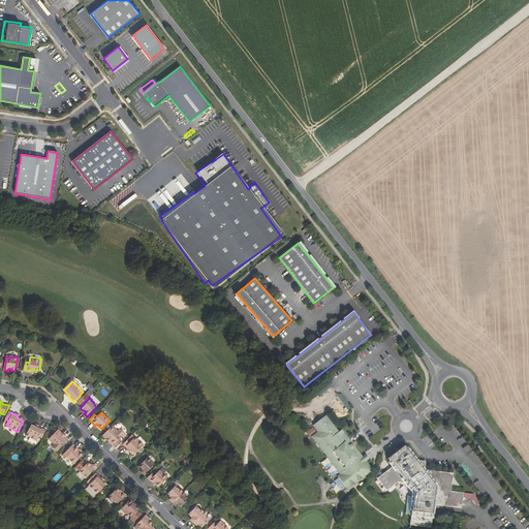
[(321,418),(331,430),(335,428),(325,415),(321,418)]
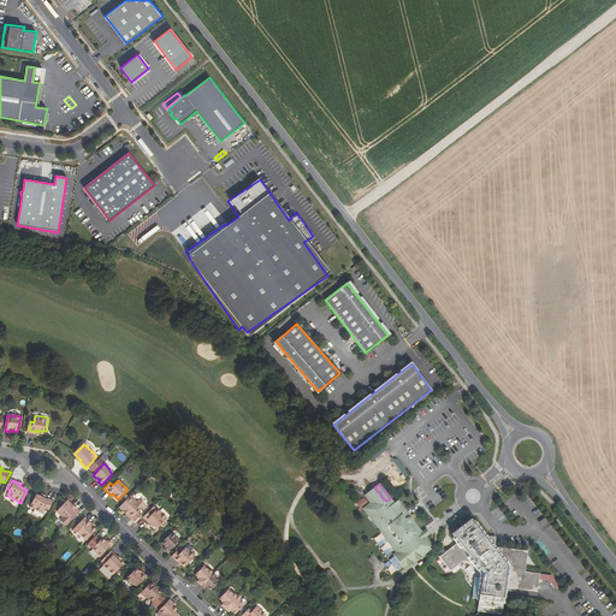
[(371,504),(363,509),(396,552),(394,555),(395,557),(403,568),(432,546),(425,537),(428,534),(425,531),(422,533),(404,510),(386,502),(385,501),(374,487),(363,496),(371,504)]
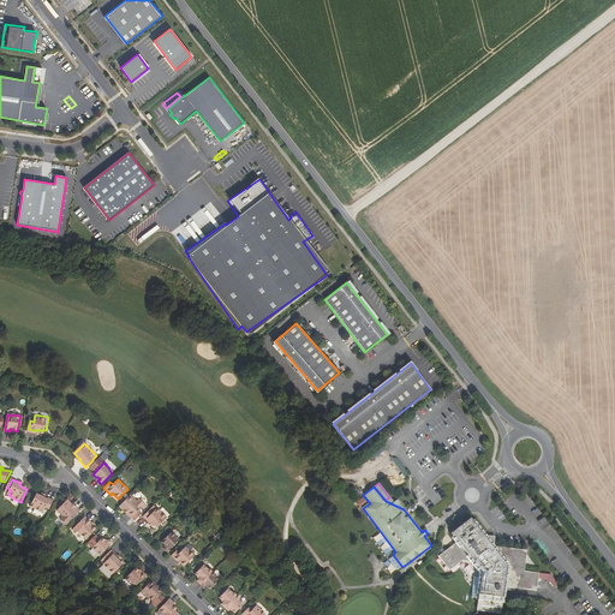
[(30,506),(42,513),(46,508),(49,509),(54,501),(46,496),(45,497),(41,496),(37,494),(30,506)]
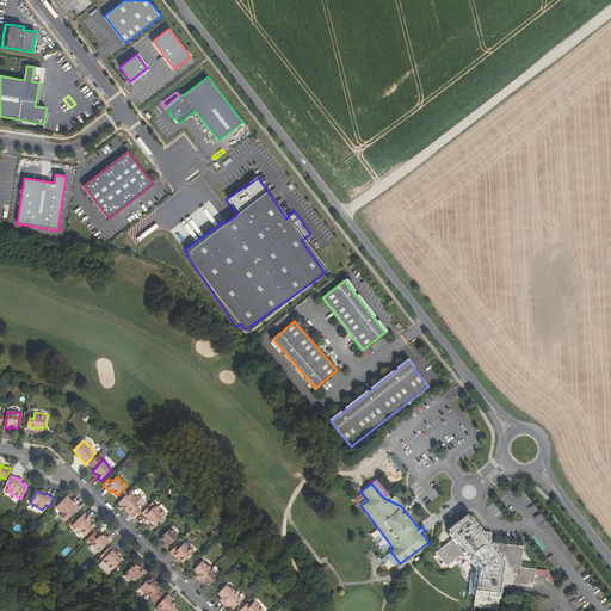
[(129,511),(127,512),(130,516),(131,516),(134,518),(141,511),(137,508),(144,501),(139,495),(135,499),(129,493),(119,504),(125,510),(127,508),(129,511)]
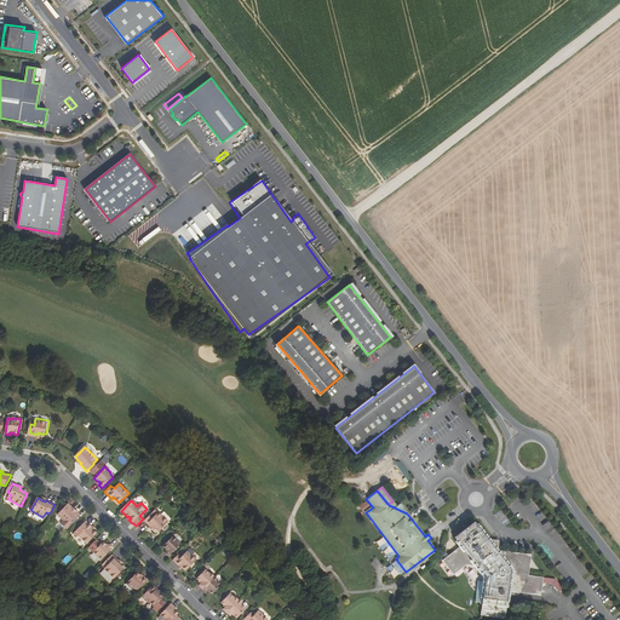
[(400,504),(396,506),(392,501),(388,504),(389,505),(407,514),(400,504)]
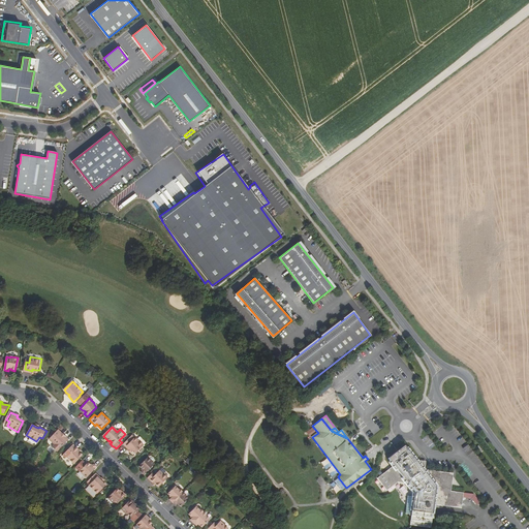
[(49,439),(54,444),(52,447),(57,452),(68,440),(65,437),(64,438),(62,437),(63,436),(58,430),(49,439)]
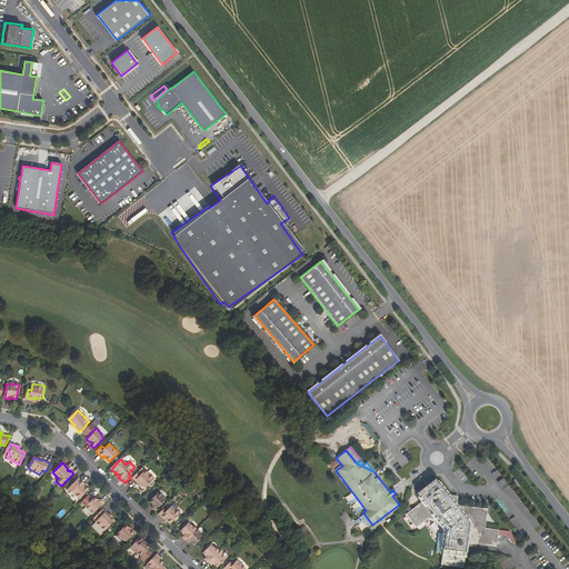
[(140,482),(142,485),(146,488),(155,479),(146,470),(142,473),(139,470),(132,478),(139,483),(140,482)]
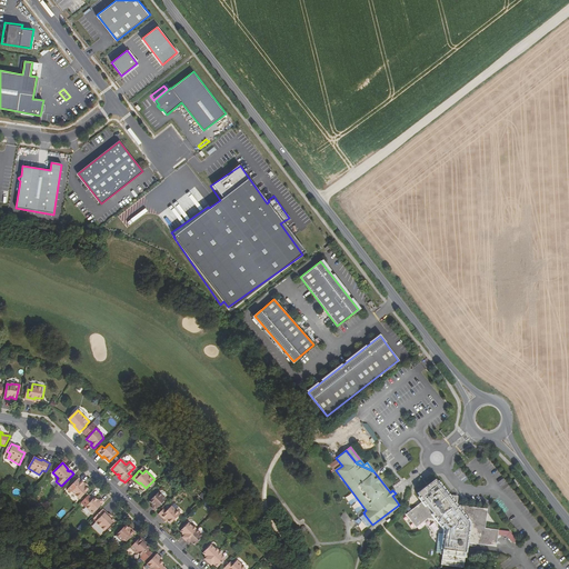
[(71,491),(80,499),(89,490),(86,487),(83,486),(85,483),(79,478),(73,483),(68,490),(70,492),(71,491)]
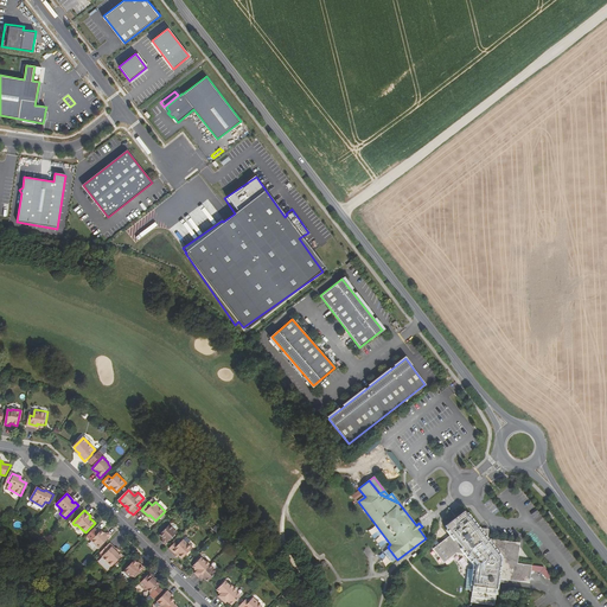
[(445,531),(449,537),(433,549),(443,562),(455,553),(465,555),(472,564),(472,569),(467,569),(465,589),(472,590),(472,592),(471,602),(481,604),(493,605),(494,595),(494,589),(496,589),(497,580),(498,580),(498,579),(498,576),(517,580),(517,582),(529,583),(530,570),(531,566),(517,563),(519,543),(487,538),(486,537),(487,537),(487,530),(479,529),(468,515),(465,513),(464,512),(445,526),(446,529),(445,531)]
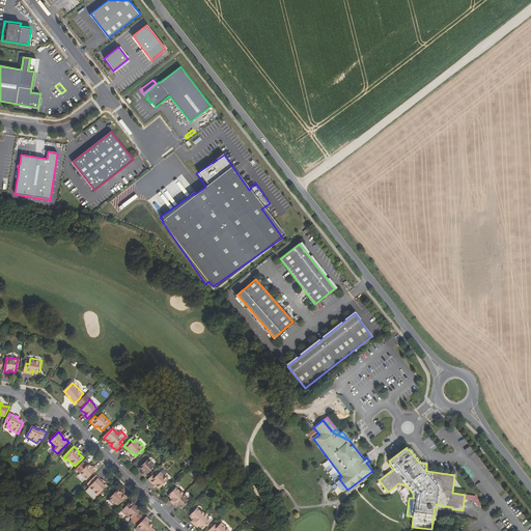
[(147,459),(139,468),(142,471),(143,472),(142,473),(141,474),(144,477),(155,466),(147,459)]
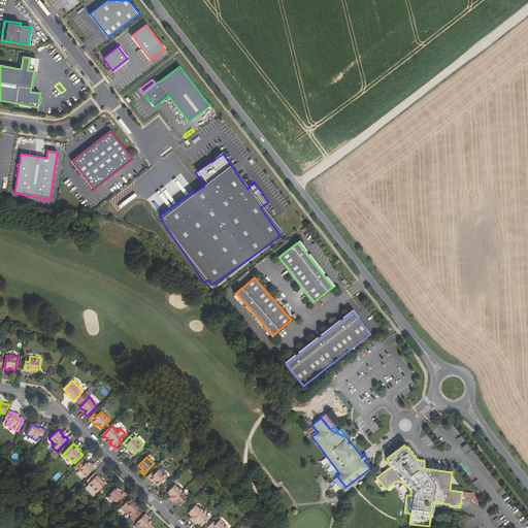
[(75,466),(86,476),(96,466),(94,463),(93,464),(92,465),(90,464),(88,462),(86,463),(81,460),(75,466)]
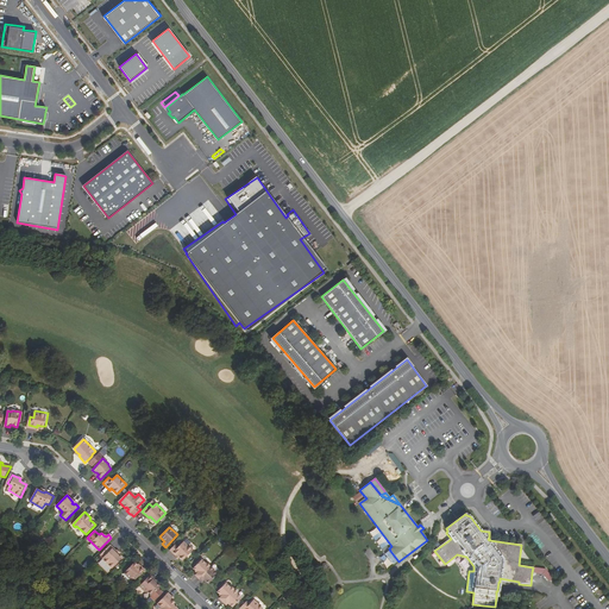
[(428,541),(427,540),(399,562),(400,564),(428,541)]
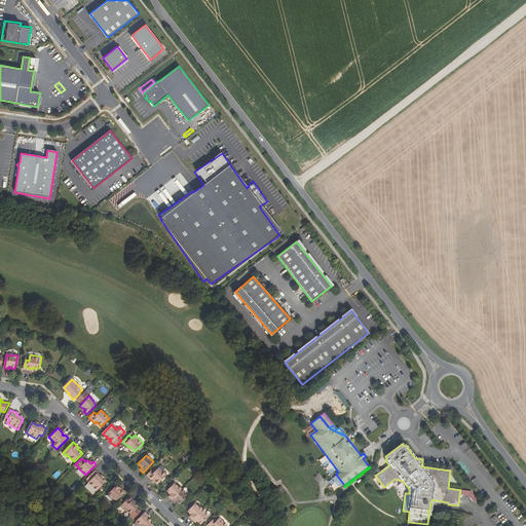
[(153,480),(155,482),(157,484),(165,476),(158,468),(154,473),(151,471),(146,476),(152,481),(153,480)]
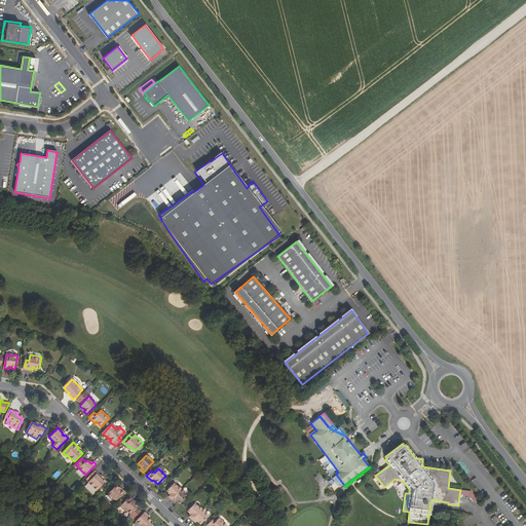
[(100,478),(101,476),(95,471),(88,477),(91,479),(88,482),(97,490),(105,482),(102,479),(100,478)]
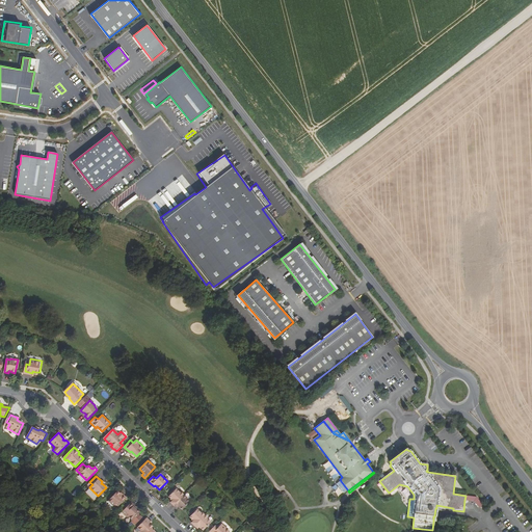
[(348,490),(341,481),(336,485),(343,495),(348,490)]
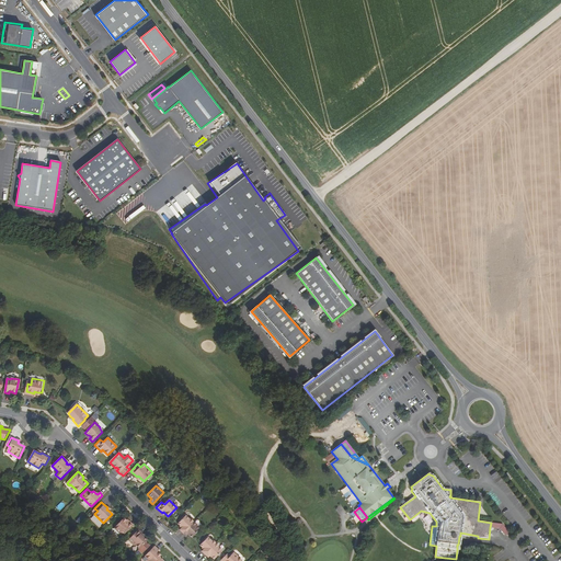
[(178,523),(179,526),(181,528),(179,529),(182,533),(185,535),(186,534),(189,536),(190,535),(192,537),(199,529),(195,525),(196,524),(193,522),(191,518),(190,519),(185,515),(178,523)]
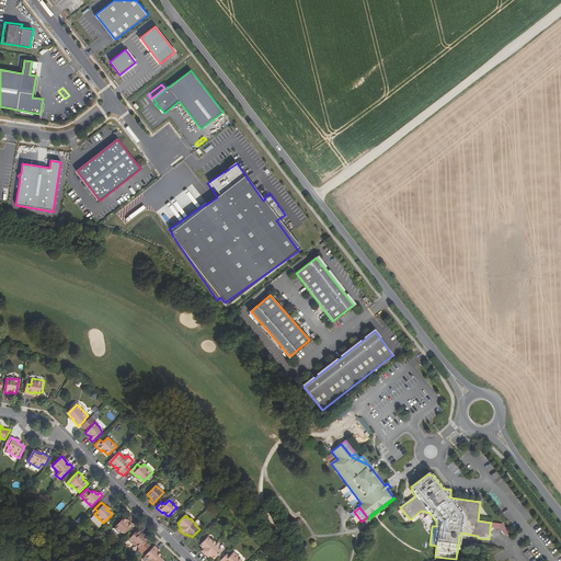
[(114,527),(119,533),(121,533),(123,535),(133,525),(130,522),(128,524),(125,521),(126,521),(124,517),(114,527)]
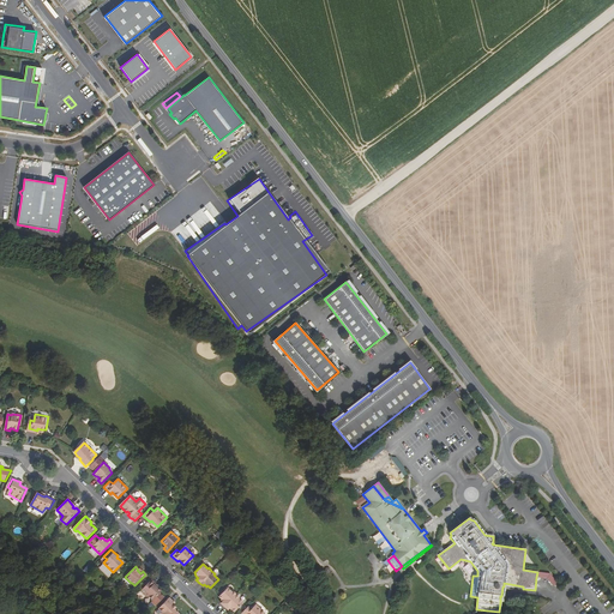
[(557,583),(549,573),(547,578),(552,587),(555,584),(557,583)]
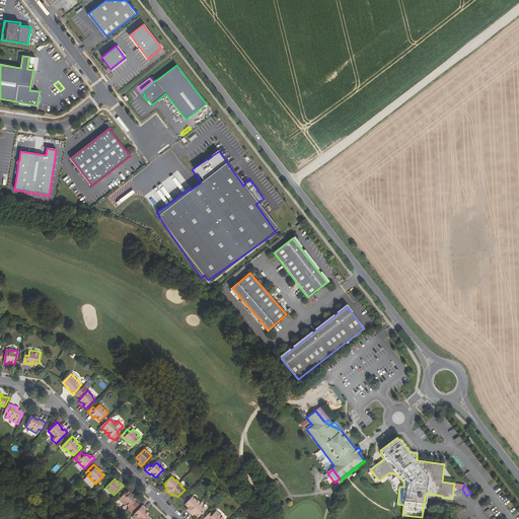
[(128,490),(119,500),(124,505),(125,504),(129,508),(128,509),(132,512),(139,505),(135,502),(137,500),(133,497),(130,494),(131,493),(128,490)]
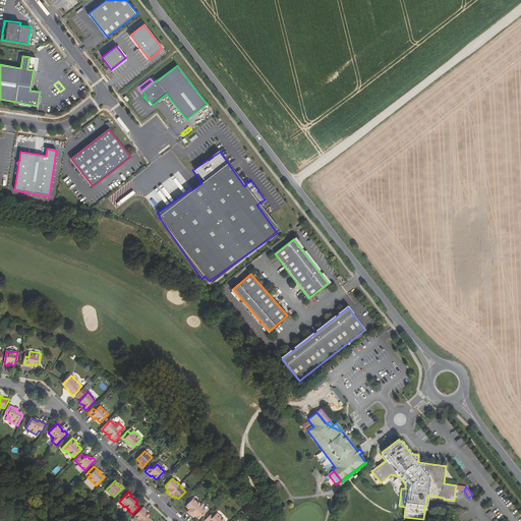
[(185,507),(187,509),(186,509),(188,511),(187,512),(189,515),(192,518),(194,516),(195,518),(196,517),(198,519),(206,512),(201,508),(203,507),(199,504),(197,502),(196,503),(192,499),(185,507)]
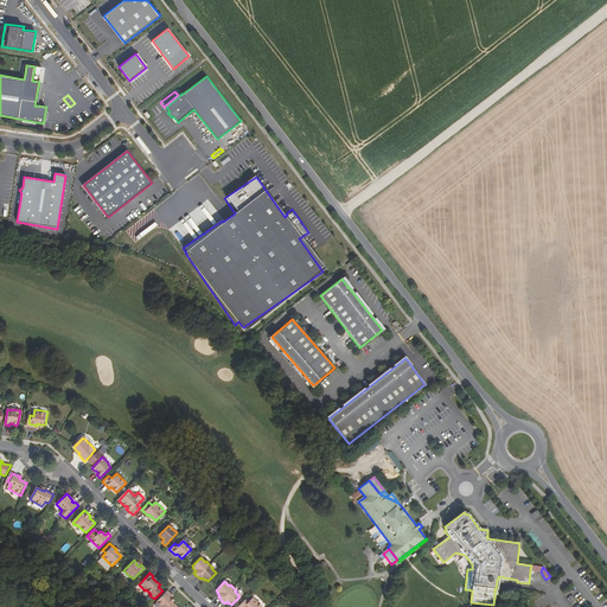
[(176,606),(172,602),(174,601),(172,598),(170,596),(171,594),(167,590),(157,601),(161,606),(176,606)]
